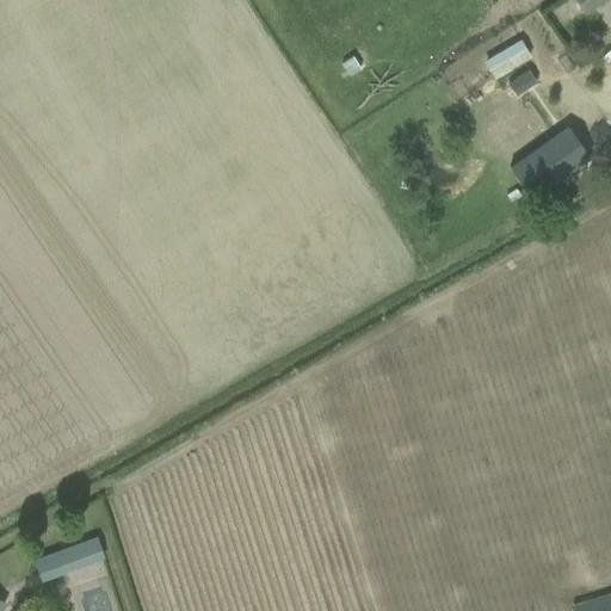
[(574,0),(576,4),(584,16),(608,0),(574,0)]
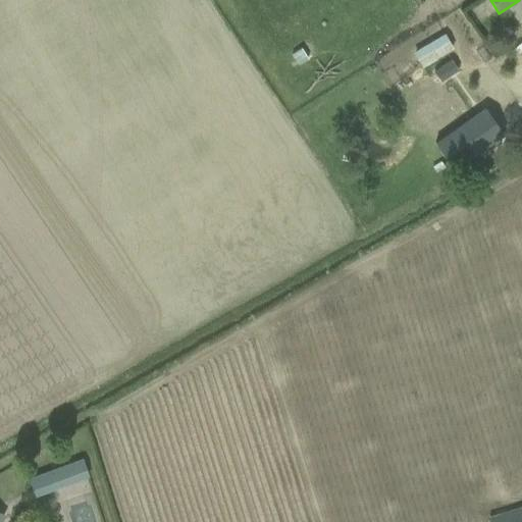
[(413,53),(421,67),(454,48),(445,33),(413,53)]
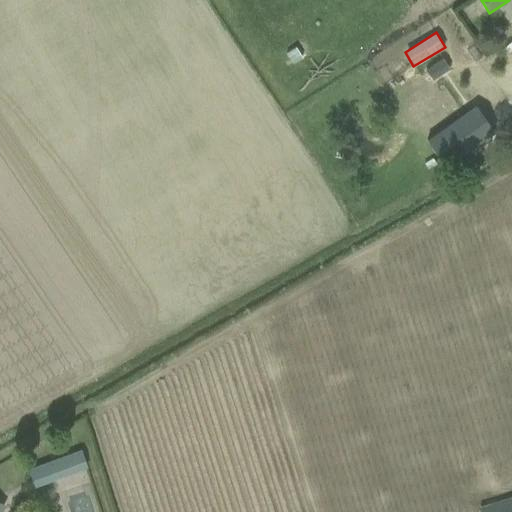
[(426,71),(433,80),(449,69),(442,59),(426,71)]
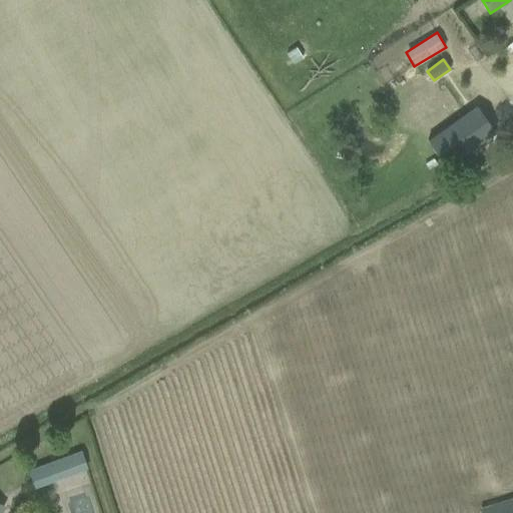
[(494,132),(475,106),(426,141),(445,167),(494,132)]
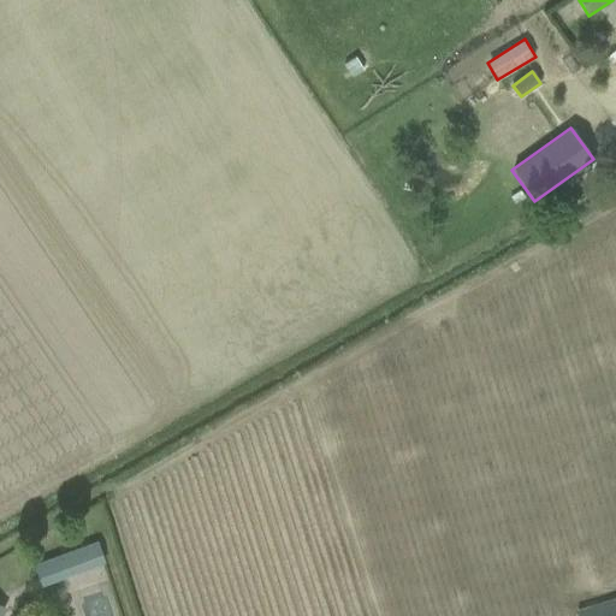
[(34,563),(42,586),(86,570),(77,548),(34,563)]
